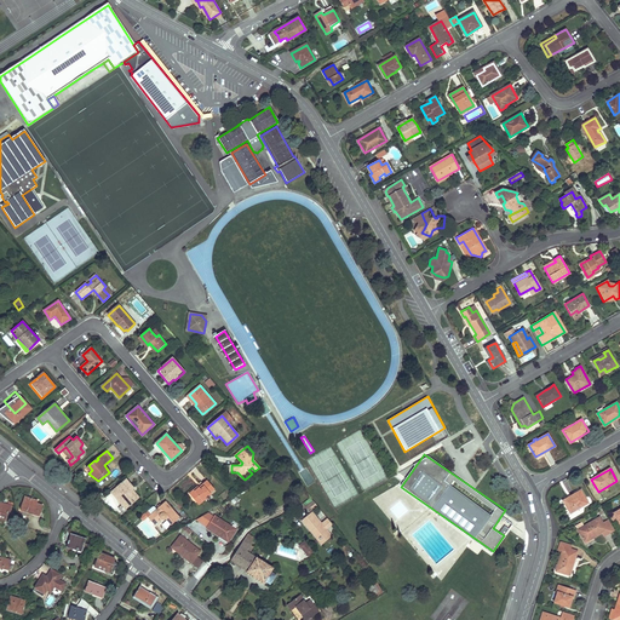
[(133,488),(126,480),(118,487),(112,492),(125,509),(138,498),(132,489),(133,488)]
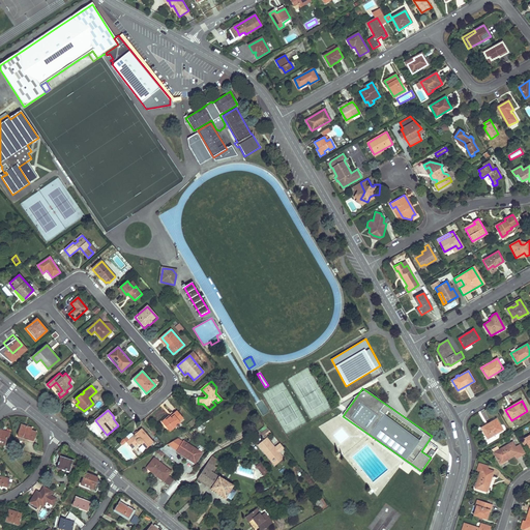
[(179,421),(183,418),(177,411),(174,414),(175,415),(172,417),(170,415),(166,418),(168,421),(164,424),(170,431),(180,422),(179,421)]
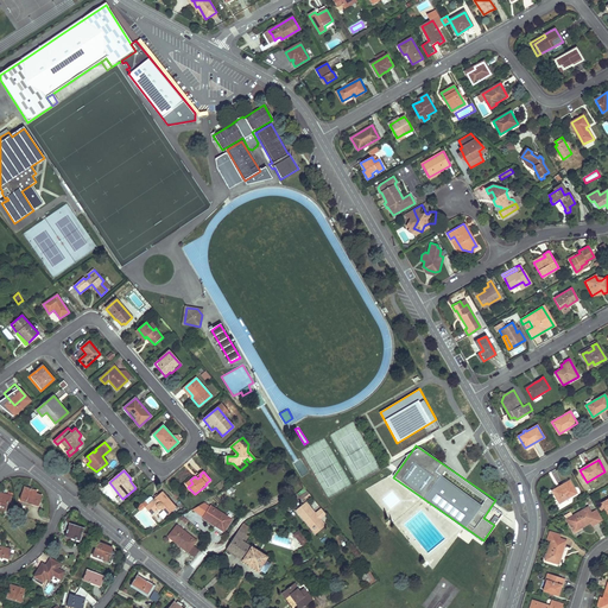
[(576,493),(572,487),(570,481),(552,491),(559,502),(576,493)]
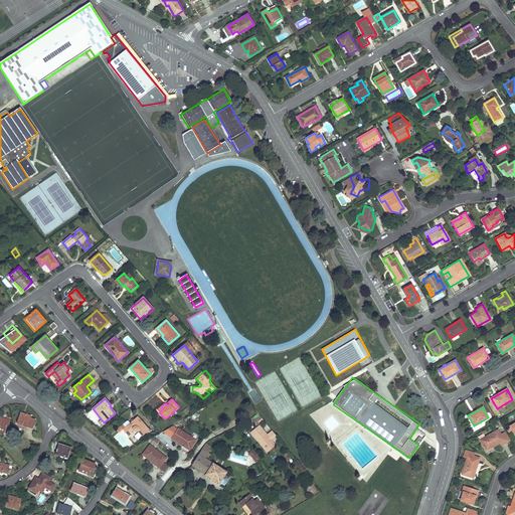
[(31,416),(25,414),(20,412),(17,423),(32,428),(35,419),(30,418),(31,416)]
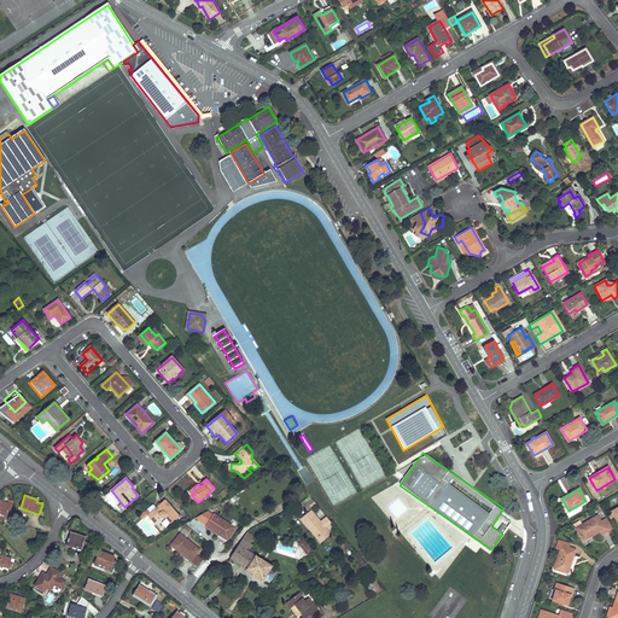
[(180,516),(165,499),(147,516),(155,523),(161,518),(162,518),(163,518),(164,517),(170,523),(180,516)]
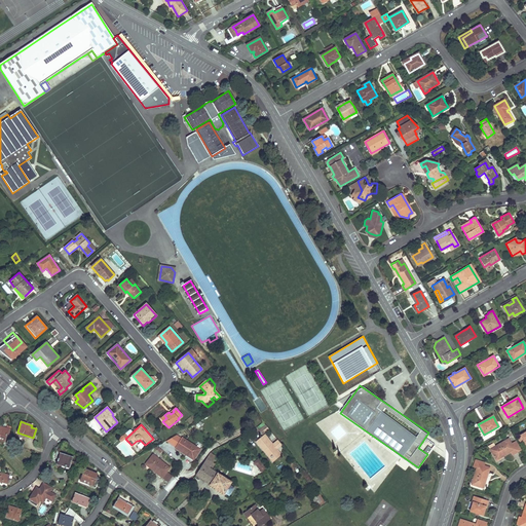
[(268,429),(265,425),(258,430),(261,435),(268,429)]
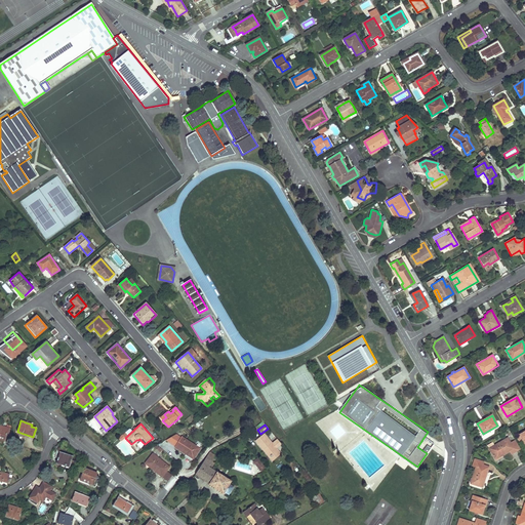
[(338,425),(330,431),(336,438),(344,432),(338,425)]
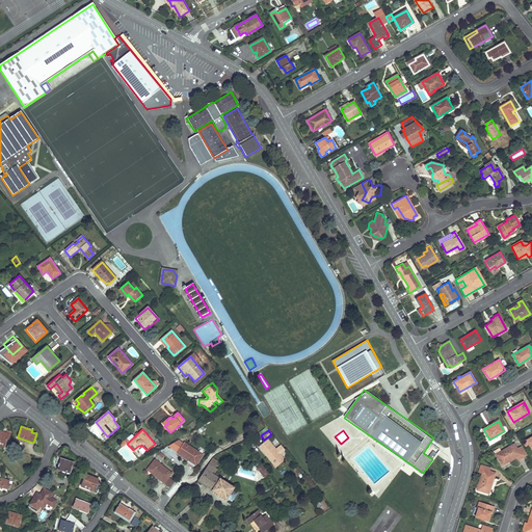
[(2,431),(1,434),(0,436),(0,445),(4,447),(7,439),(8,439),(9,433),(2,431)]
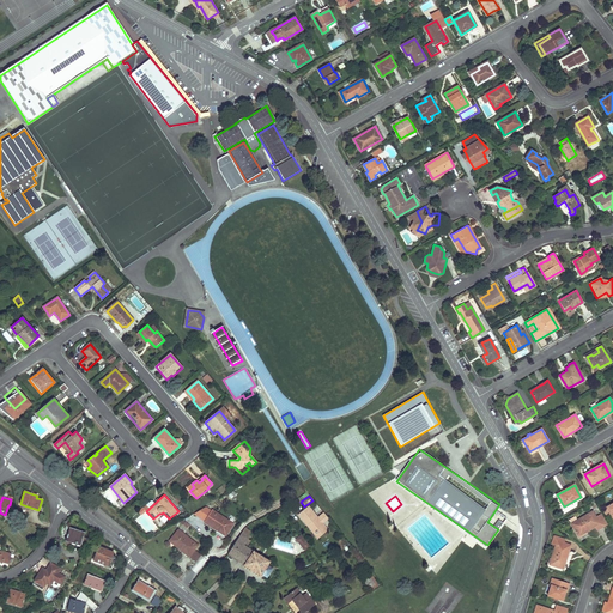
[(308,507),(299,514),(307,522),(308,522),(309,523),(307,527),(313,534),(317,530),(321,534),(326,529),(321,523),(327,519),(322,513),(316,517),(308,507)]
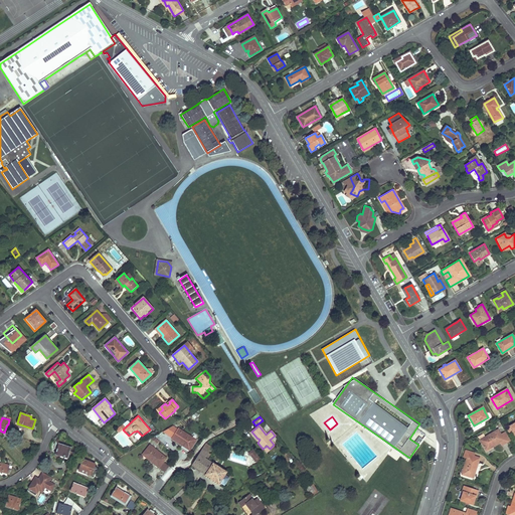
[(196,440),(179,428),(172,439),(189,450),(196,440)]
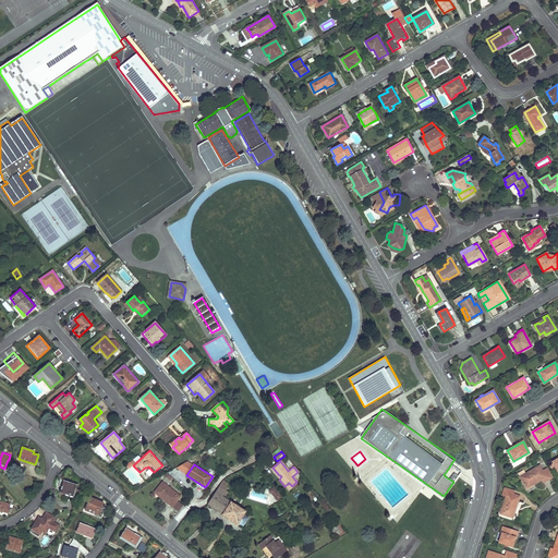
[(455,481),(461,471),(453,465),(446,475),(455,481)]
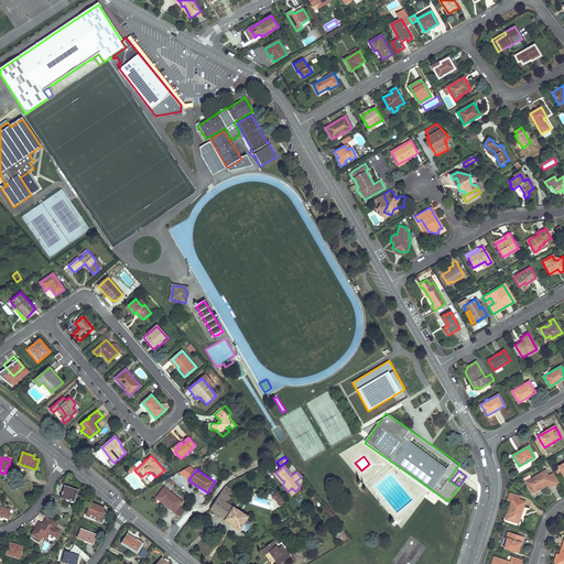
[(552,481),(549,476),(545,470),(525,481),(532,492),(548,484),(552,481)]
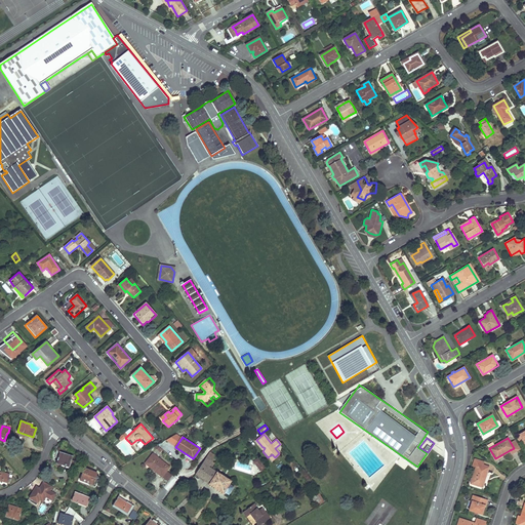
[(263,447),(256,440),(254,441),(263,451),(265,448),(264,447),(263,447)]
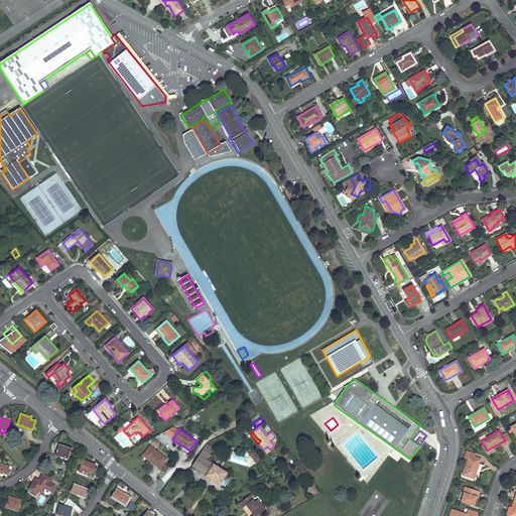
[(511,441),(506,432),(502,435),(505,440),(501,442),(503,445),(511,441)]
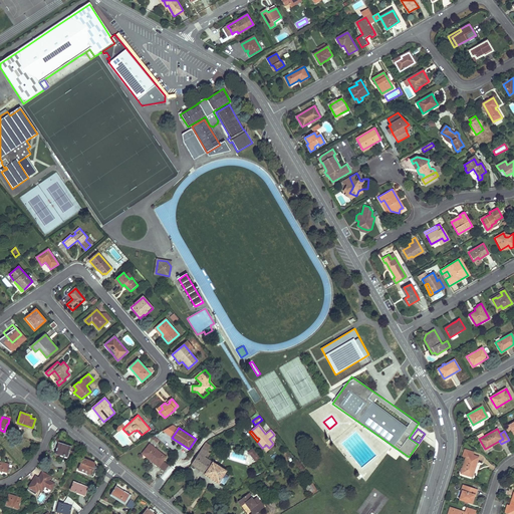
[(211,446),(205,442),(192,464),(206,473),(205,474),(218,482),(219,481),(224,473),(226,471),(207,458),(210,453),(208,451),(211,446)]
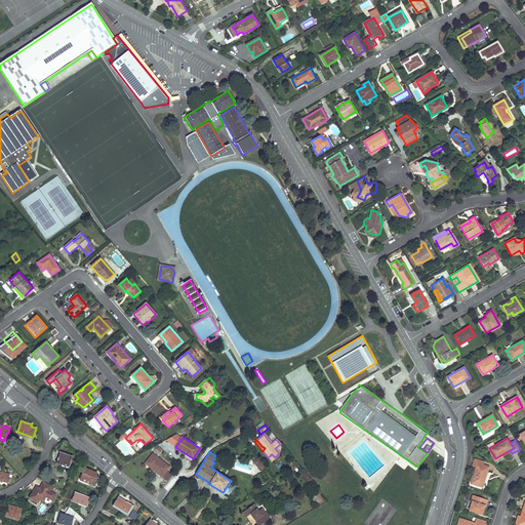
[(73,457),(59,452),(55,463),(73,469),(75,461),(72,460),(73,457)]
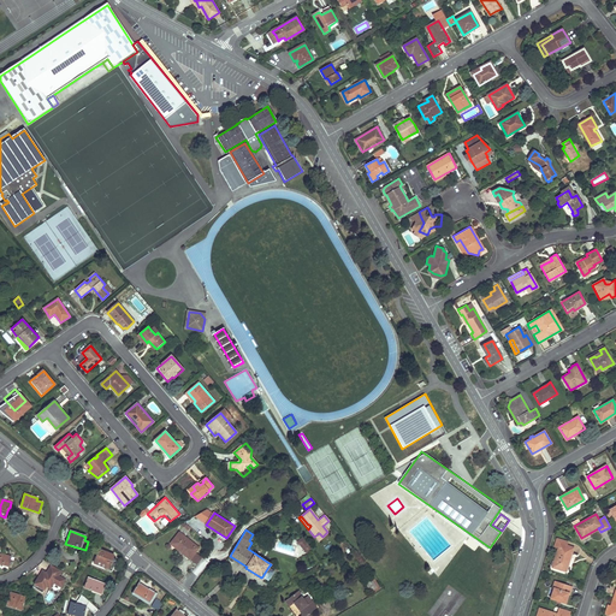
[(199,548),(179,532),(170,543),(190,558),(199,548)]
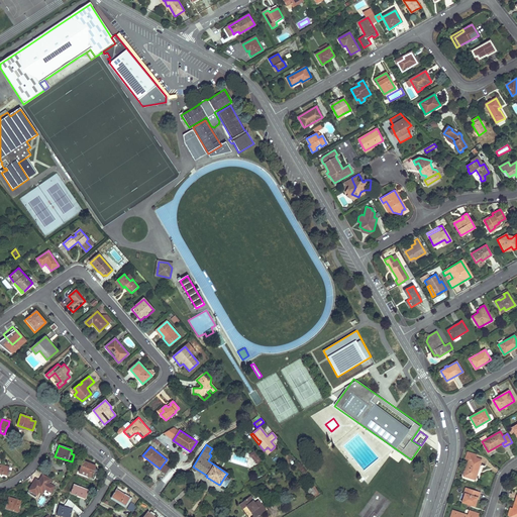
[(252,450),(247,454),(255,464),(261,460),(252,450)]
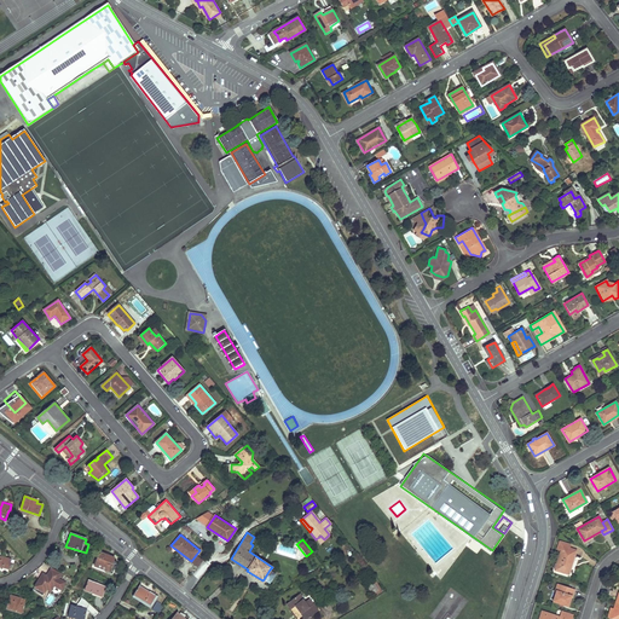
[(571,544),(560,541),(557,549),(561,550),(555,570),(568,574),(576,550),(570,548),(571,544)]
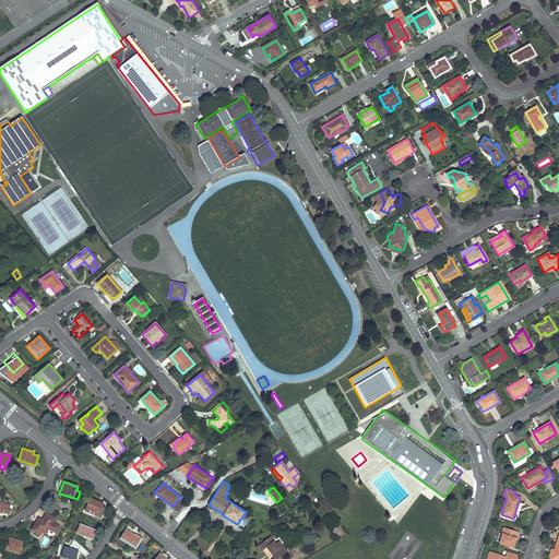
[(98,501),(94,500),(90,498),(84,511),(100,518),(105,507),(103,506),(97,503),(98,501)]
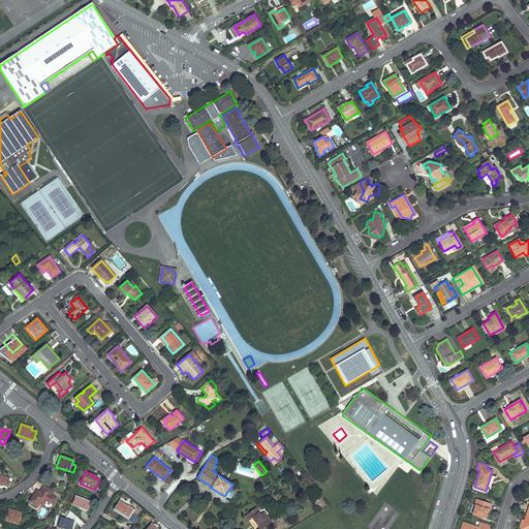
[(0,484),(2,485),(2,486),(7,487),(9,477),(0,475),(0,484)]
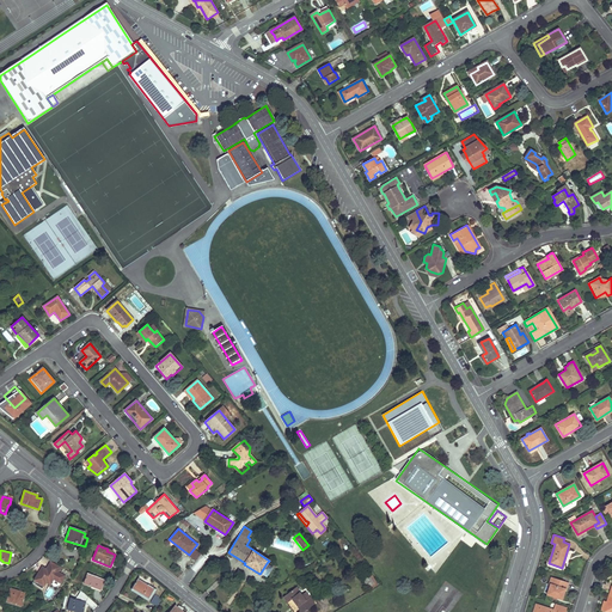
[(51,585),(54,579),(61,582),(66,575),(59,571),(61,567),(51,561),(47,568),(46,567),(44,569),(42,567),(32,582),(43,588),(47,581),(51,585)]
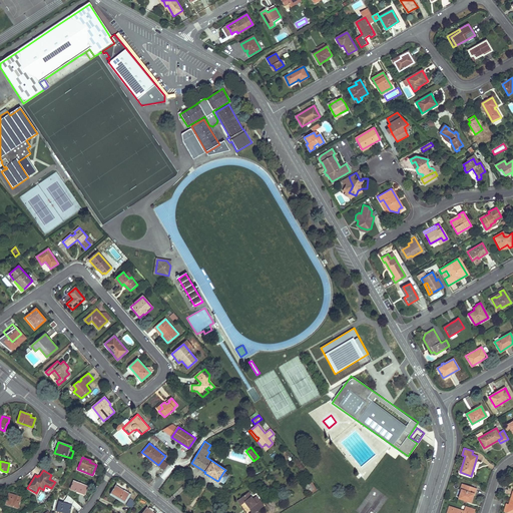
[(223,483),(228,475),(223,472),(218,480),(223,483)]
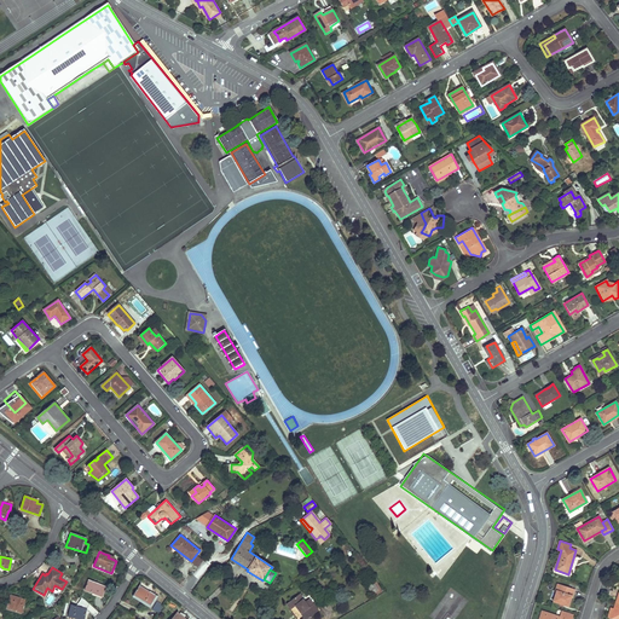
[(88,580),(87,585),(85,590),(102,596),(105,586),(88,580)]
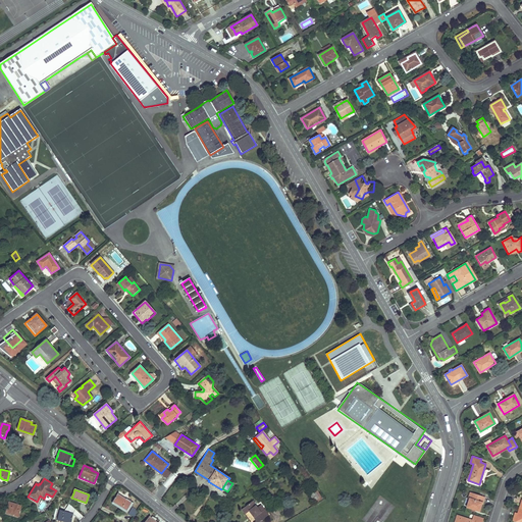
[(311,489),(307,492),(311,500),(316,498),(311,489)]
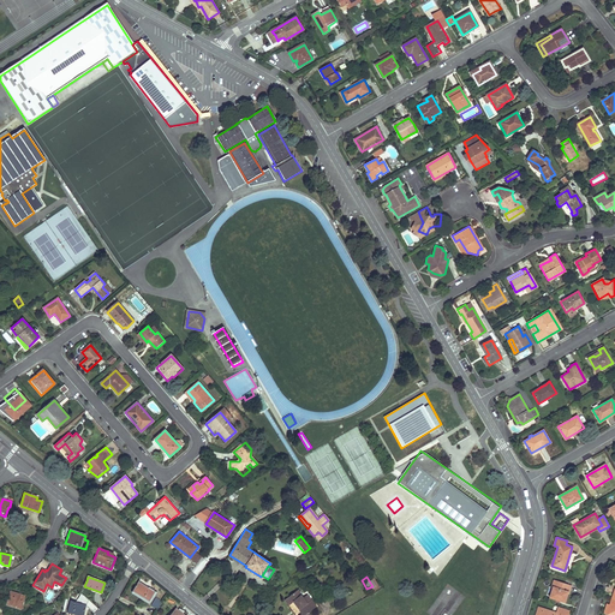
[(565,602),(567,596),(568,590),(569,590),(571,585),(554,580),(553,585),(554,585),(550,597),(565,602)]
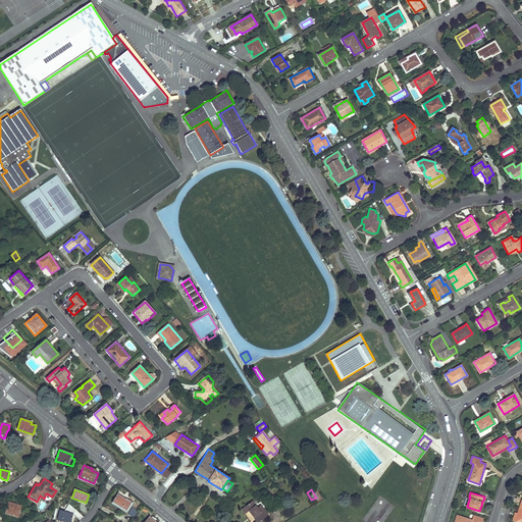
[(132,502),(128,500),(126,499),(125,500),(117,494),(112,502),(126,510),(132,502)]
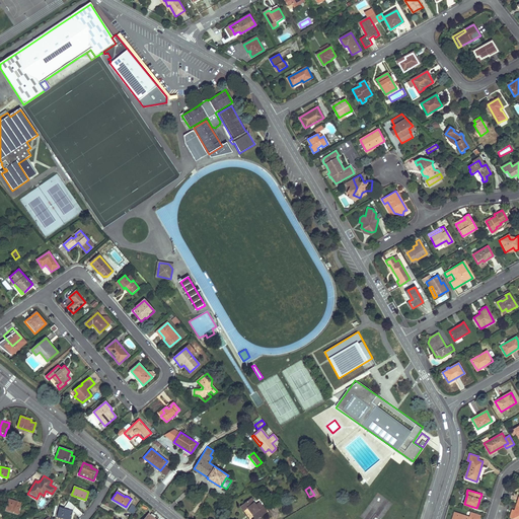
[(249,498),(238,505),(242,510),(246,508),(253,517),(250,518),(260,518),(258,516),(265,512),(261,506),(257,502),(253,504),(252,502),(253,502),(249,498)]
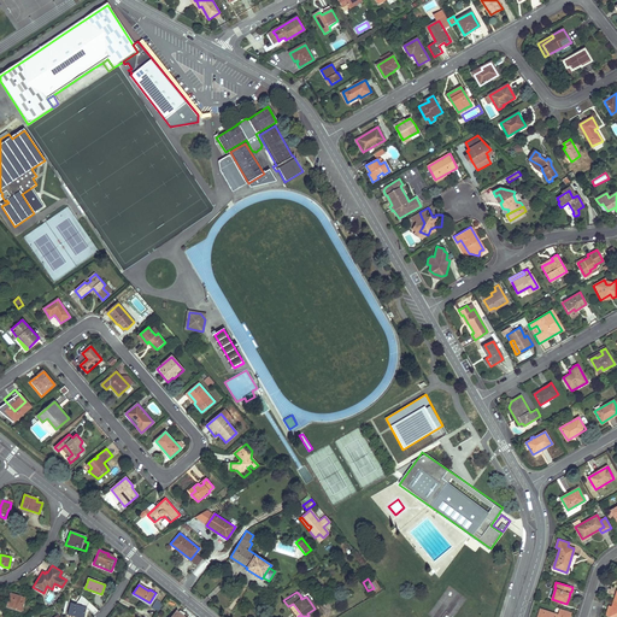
[(10,593),(9,599),(6,606),(21,611),(25,599),(10,593)]
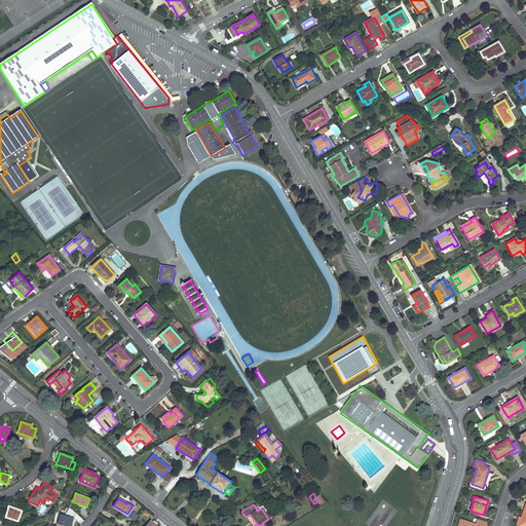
[(60,514),(59,519),(58,524),(66,525),(71,525),(74,517),(73,517),(75,514),(69,508),(65,515),(60,514)]
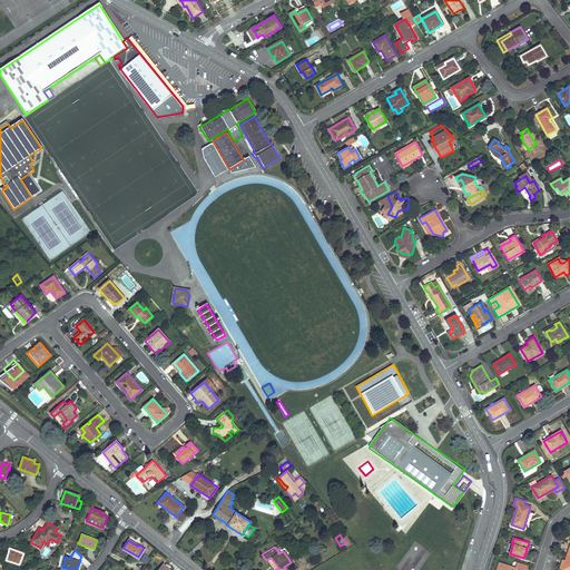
[(143,553),(140,562),(147,564),(149,556),(143,553)]
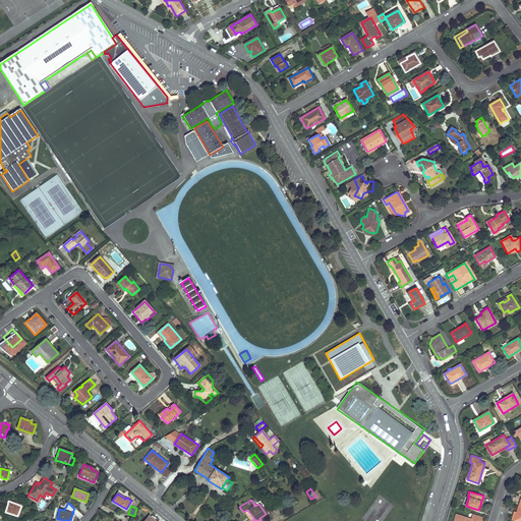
[(247,510),(243,512),(242,513),(248,520),(251,520),(254,519),(247,510)]
